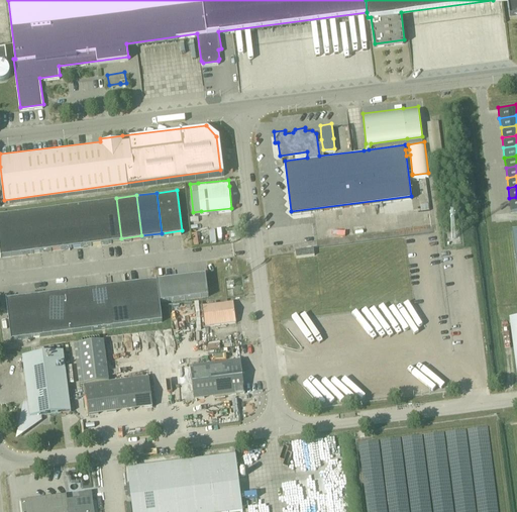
[(101,240),(121,238),(116,198),(96,200),(101,240)]
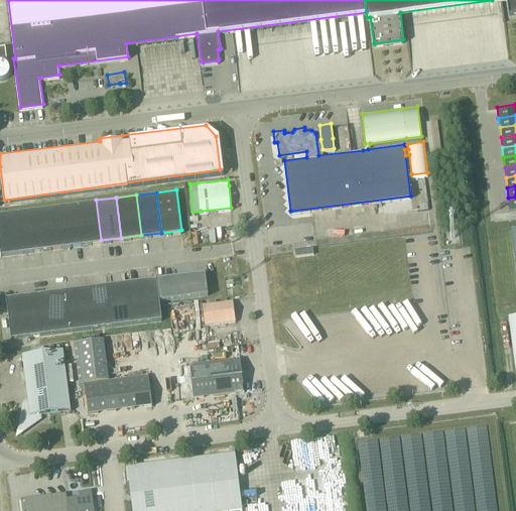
[(81,243),(101,240),(96,200),(76,203),(81,243)]
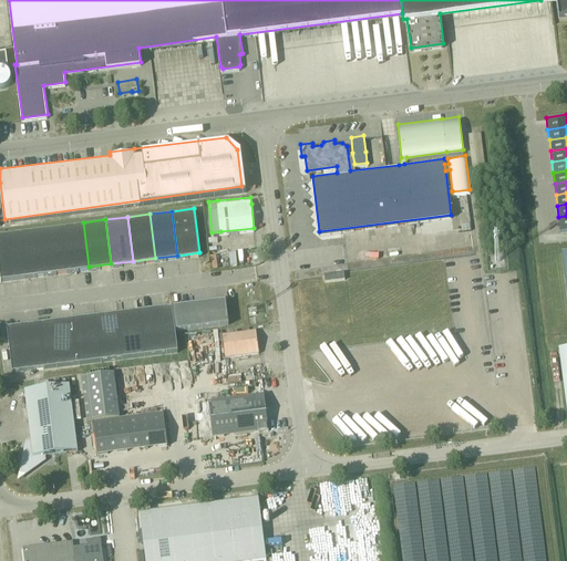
[(68,269),(89,267),(83,222),(62,225),(68,269)]
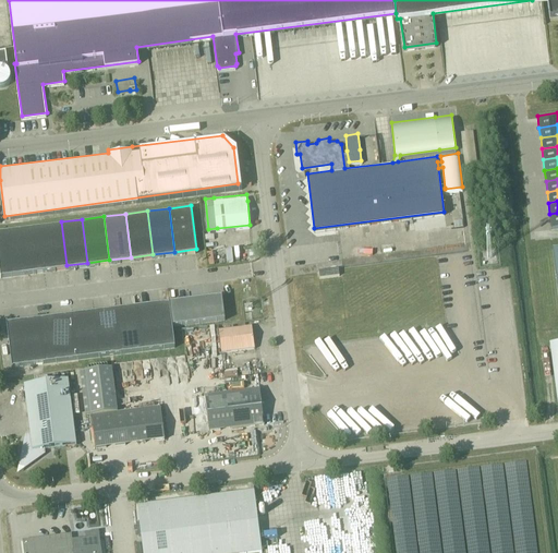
[(45,268),(67,265),(61,221),(39,225),(45,268)]
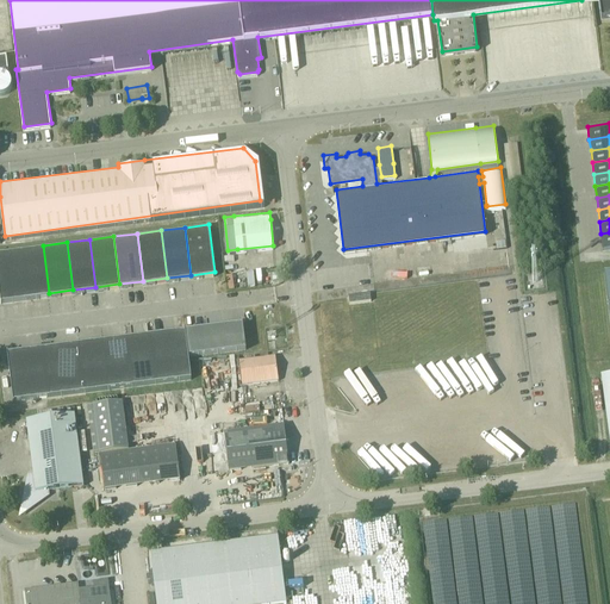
[(0,291),(1,299),(49,293),(43,246),(0,250),(0,291)]
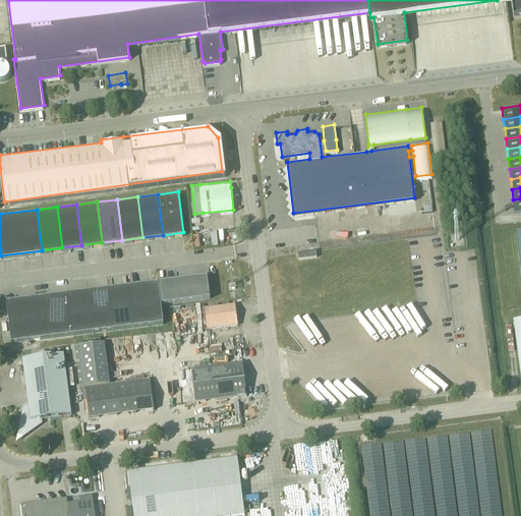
[(298,255),(316,253),(315,246),(297,248),(298,255)]
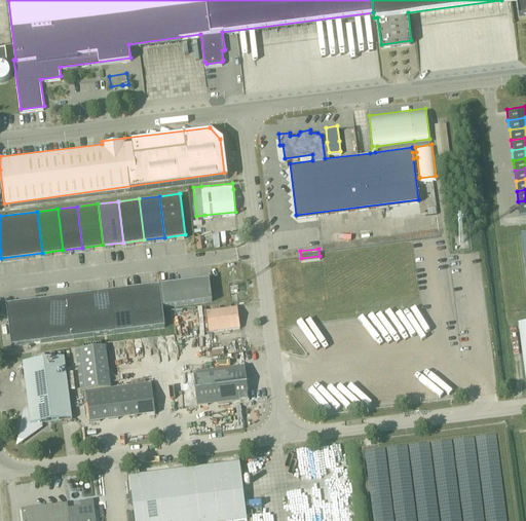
[(193,277),(193,285),(195,299),(212,297),(210,275),(193,277)]
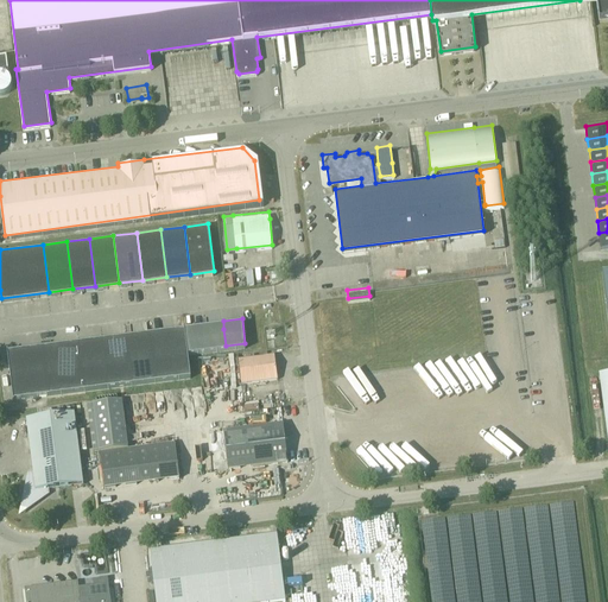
[(195,333),(223,329),(223,321),(194,324),(195,333)]
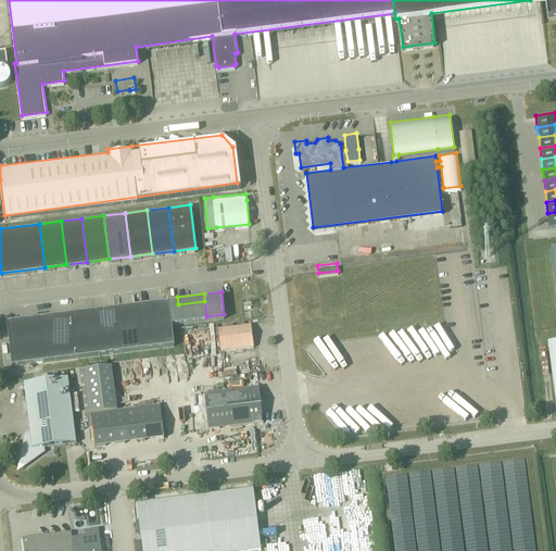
[(180,320),(178,304),(177,297),(136,302),(141,347),(174,342),(172,321),(180,320)]
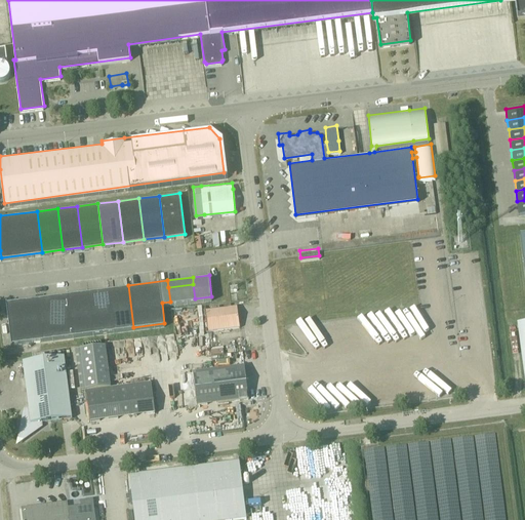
[(170,302),(195,298),(193,284),(168,287),(170,302)]
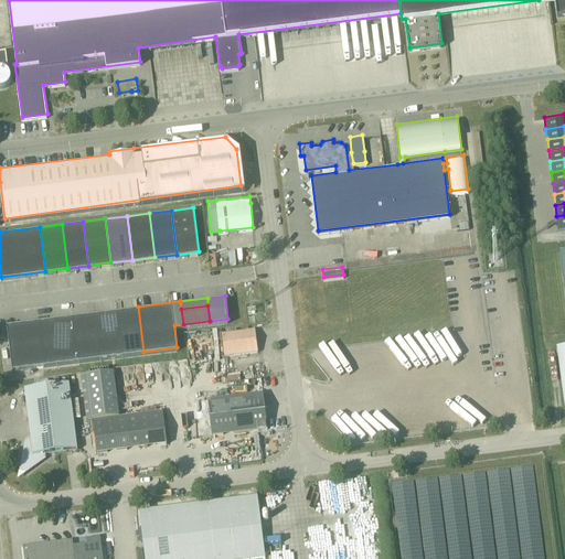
[(123,354),(144,352),(138,307),(116,310),(123,354)]
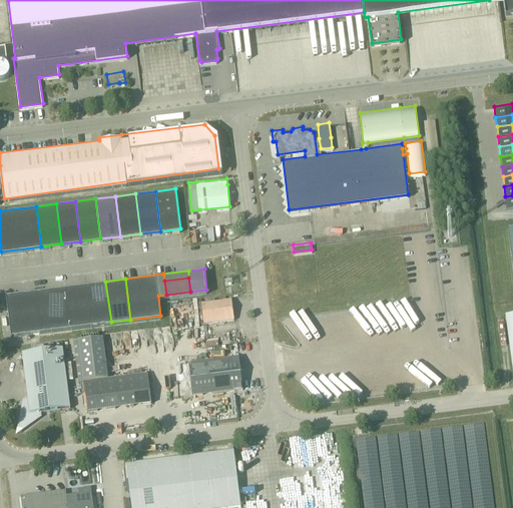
[(91,325),(111,322),(105,282),(86,284),(91,325)]
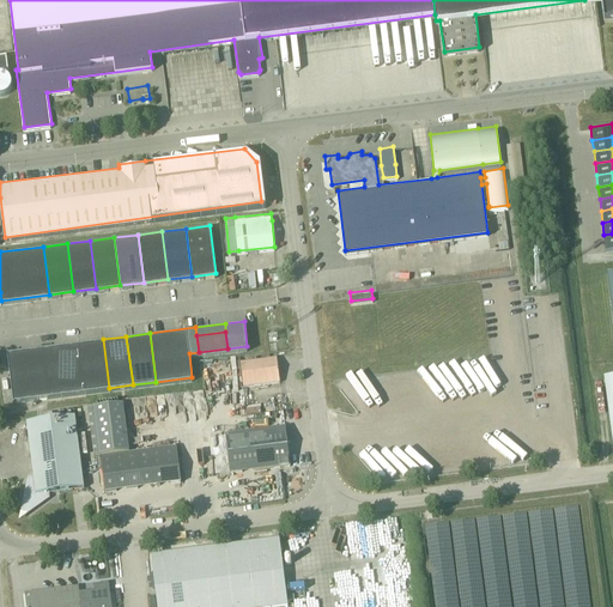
[(85,390),(109,388),(103,339),(79,343),(85,390)]
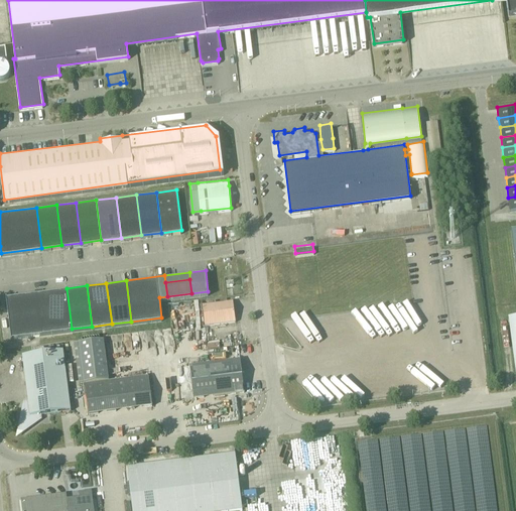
[(41,333),(72,329),(67,288),(36,292),(41,333)]
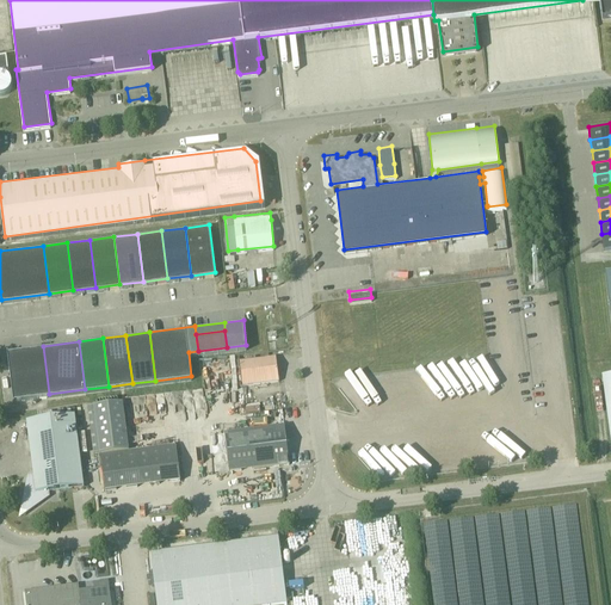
[(13,399),(49,394),(43,346),(7,350),(13,399)]
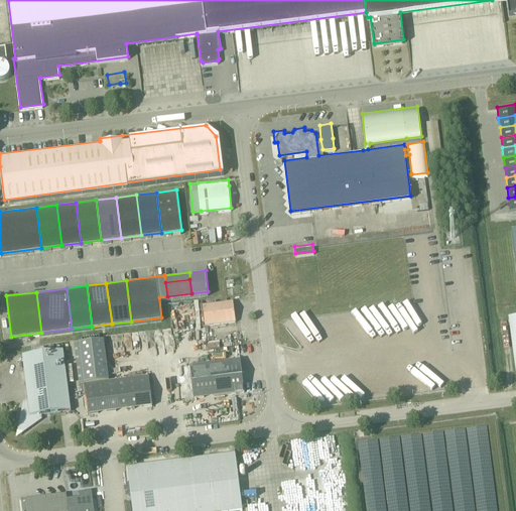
[(205,323),(235,318),(233,298),(202,301),(205,323)]
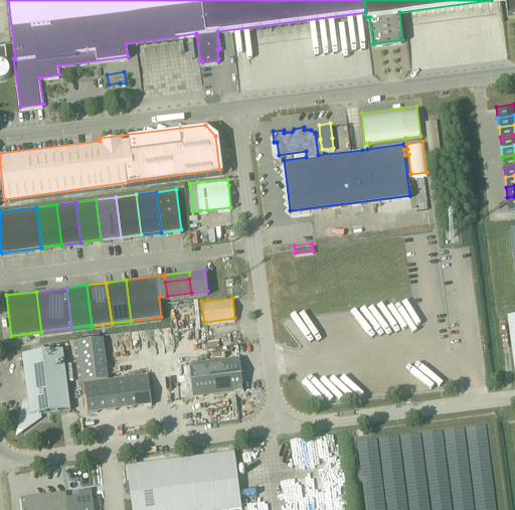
[(89,409),(152,401),(148,371),(109,376),(103,336),(73,339),(79,380),(84,379),(89,409)]
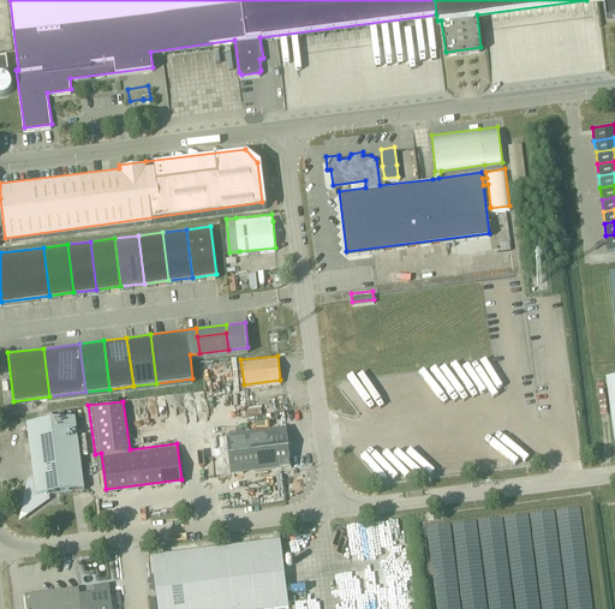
[(29,475),(23,503),(29,511),(49,495),(48,490),(72,487),(83,485),(84,485),(75,413),(27,419),(34,473),(34,475),(29,475)]
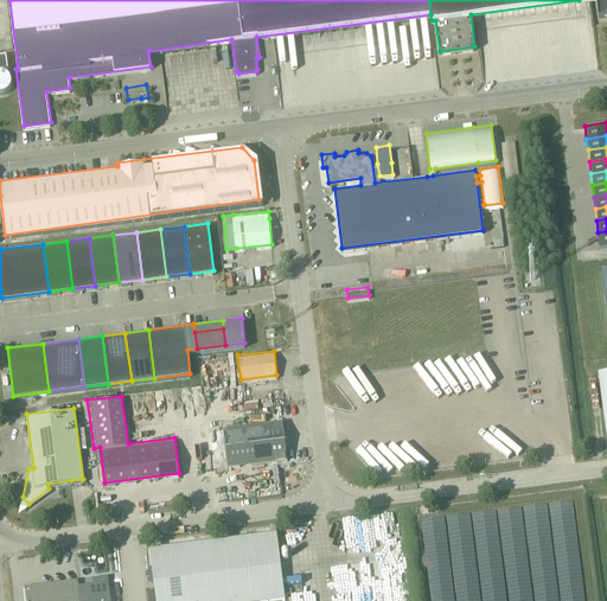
[(228,464),(287,456),(282,419),(223,427),(228,464)]
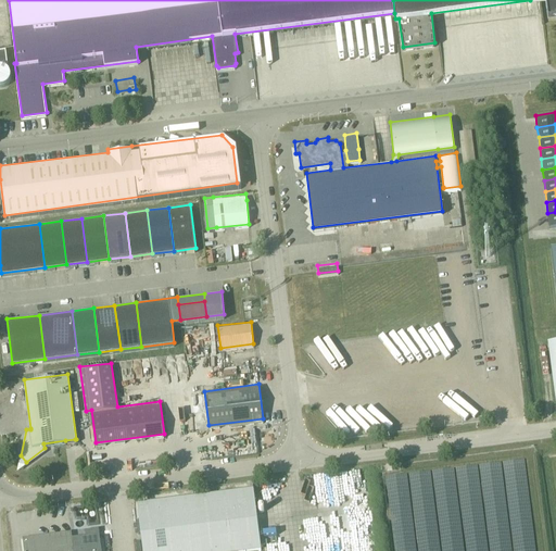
[(142,550),(218,550),(261,546),(253,486),(137,500),(142,550)]
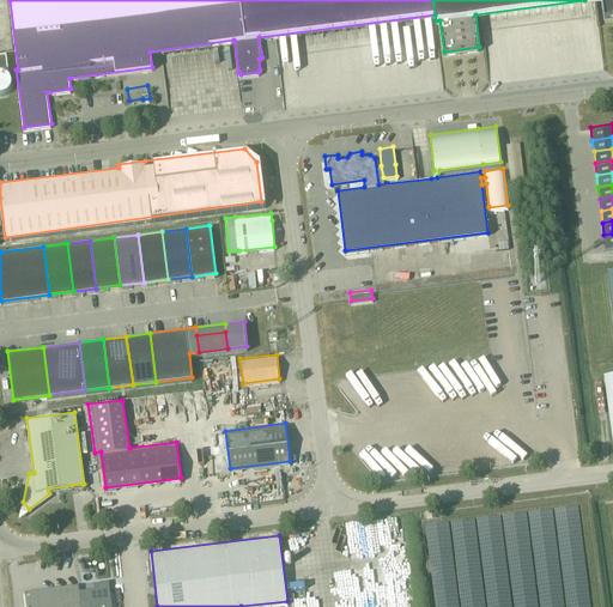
[(25,588),(26,606),(111,606),(109,578),(93,580),(95,586),(79,588),(78,582),(25,588)]
